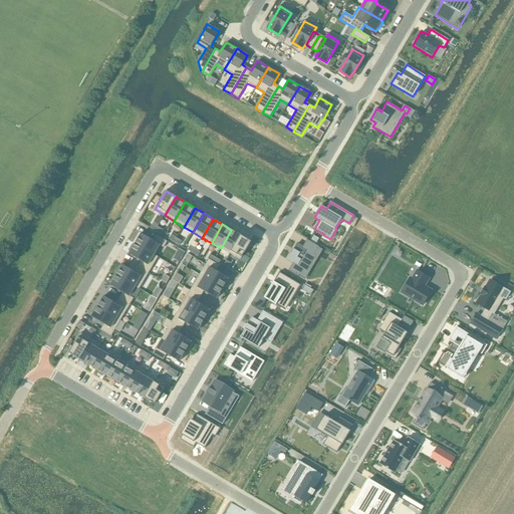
[(231,230),(221,248),(230,254),(241,235),(231,230)]
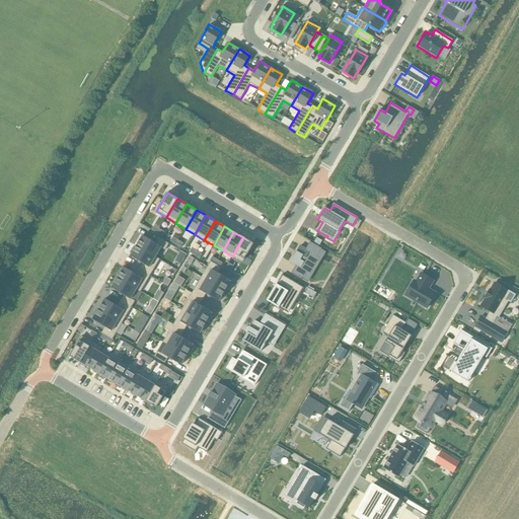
[(142,235),(136,245),(156,257),(161,248),(165,250),(168,244),(169,244),(158,238),(155,243),(142,235)]
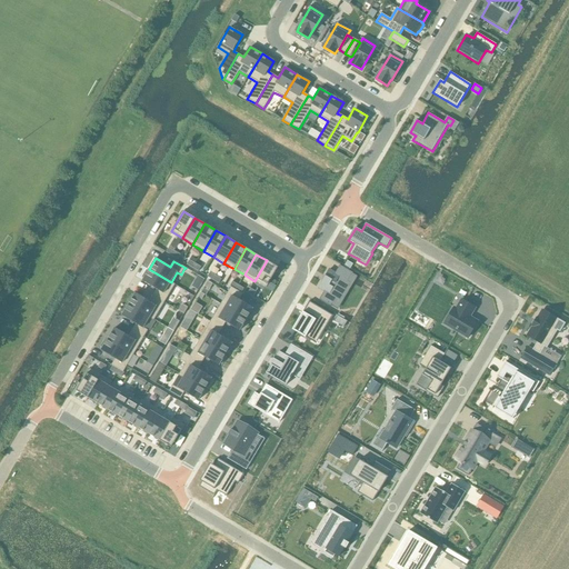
[(267,260),(255,281),(266,288),(269,282),(278,267),(267,260)]
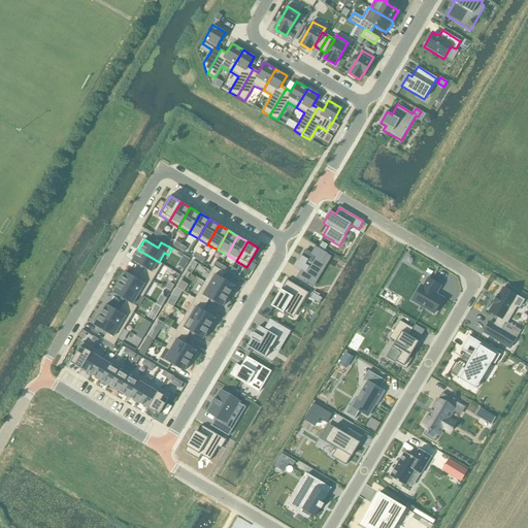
[(328,245),(322,242),(319,248),(325,251),(328,245)]
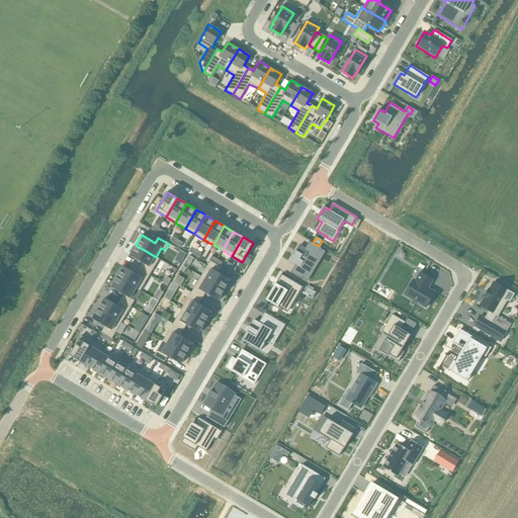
[(292,257),(289,262),(294,265),(290,273),(299,278),(299,277),(304,271),(310,274),(320,257),(314,254),(318,248),(319,247),(310,242),(305,249),(299,246),(292,257)]
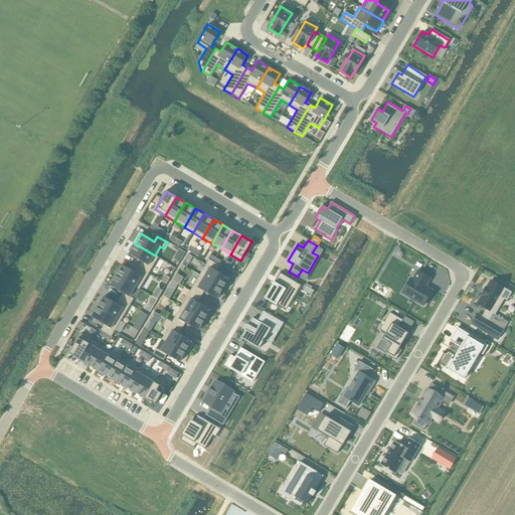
[(130,251),(129,254),(141,263),(138,268),(149,274),(159,258),(155,255),(135,243),(134,245),(133,244),(129,251),(130,251)]
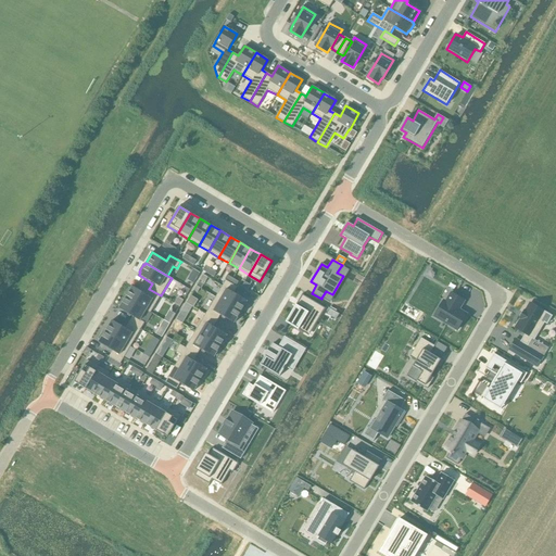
[(326,291),(321,298),(330,303),(350,270),(341,266),(337,273),(343,276),(332,294),(326,291)]
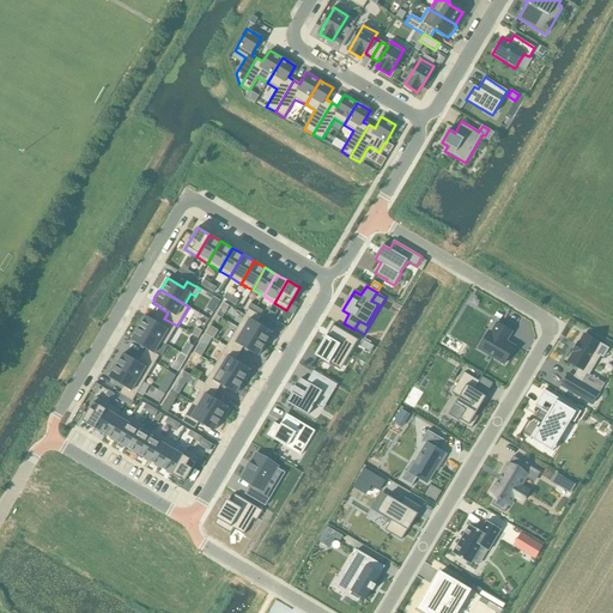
[(220,301),(213,297),(206,309),(213,314),(220,301)]
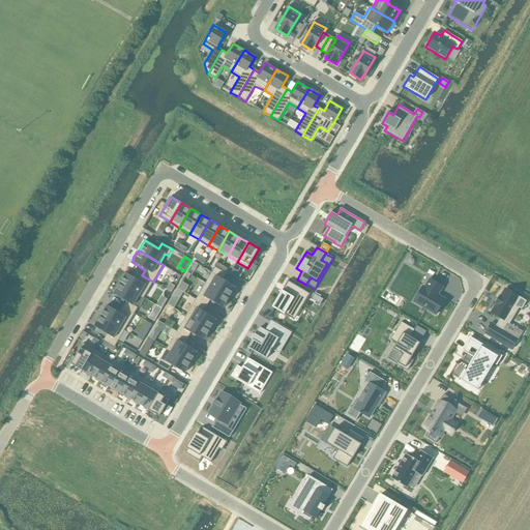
[(215,267),(205,284),(230,298),(231,296),(232,297),(236,291),(235,290),(236,287),(223,280),(226,274),(225,273),(219,270),(215,267)]
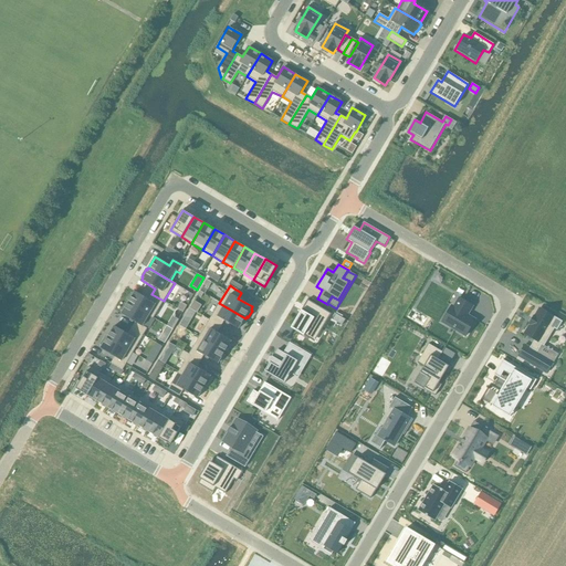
[(132,293),(127,301),(128,301),(127,303),(149,316),(154,318),(164,301),(152,294),(148,300),(134,292),(133,294),(132,293)]
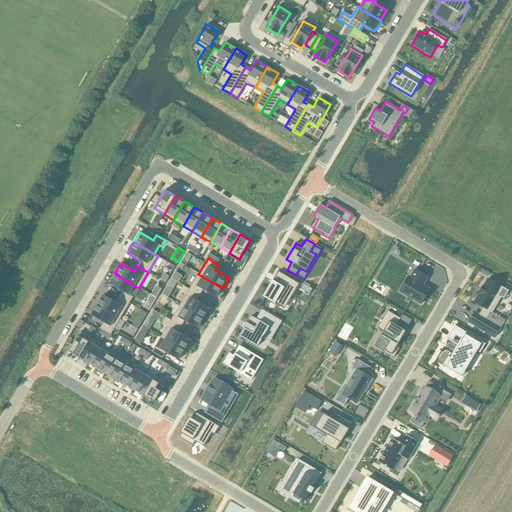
[(408,275),(398,292),(421,305),(431,288),(424,284),(428,277),(414,269),(410,276),(408,275)]
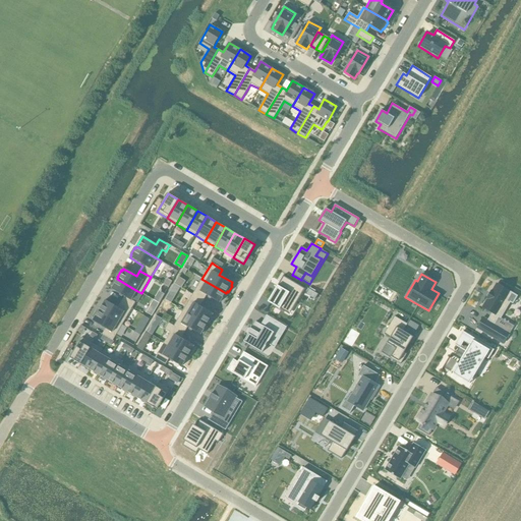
[(278,290),(270,303),(285,311),(292,298),(297,301),(305,289),(283,276),(276,289),(278,290)]
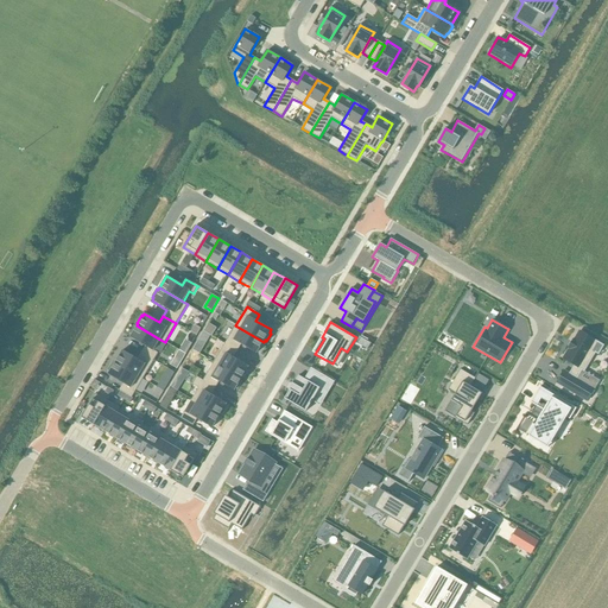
[(216,328),(208,323),(192,350),(200,354),(210,335),(211,336),(216,328)]
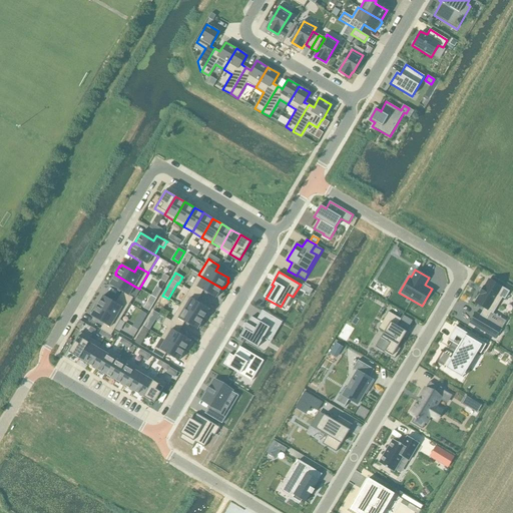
[(169,277),(164,274),(160,280),(165,283),(169,277)]
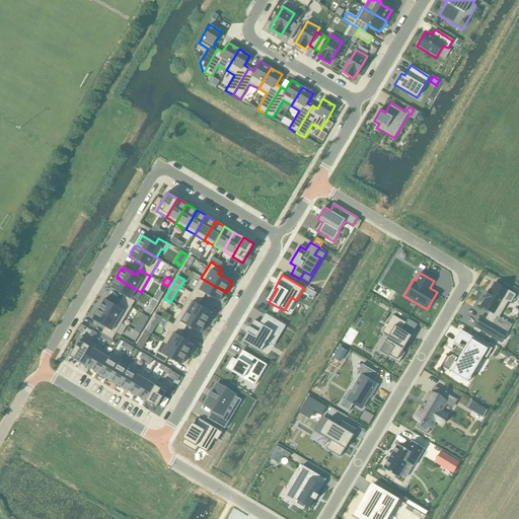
[(112,286),(110,288),(124,296),(121,301),(132,308),(135,301),(131,299),(137,290),(117,278),(116,279),(115,278),(110,285),(112,286)]
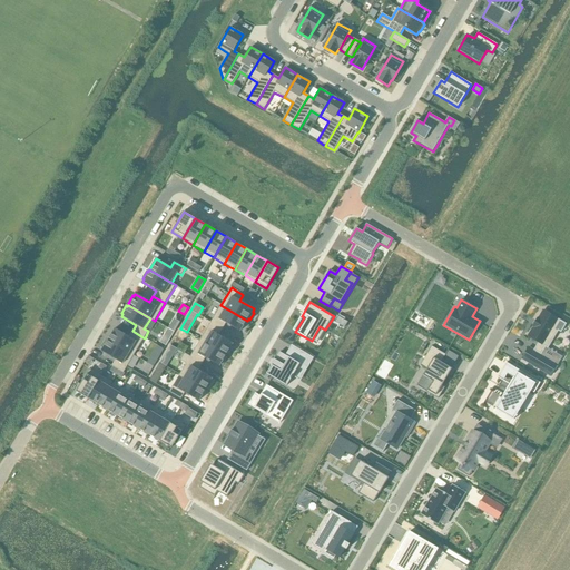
[(220,305),(210,323),(223,330),(226,323),(241,332),(247,321),(220,305)]
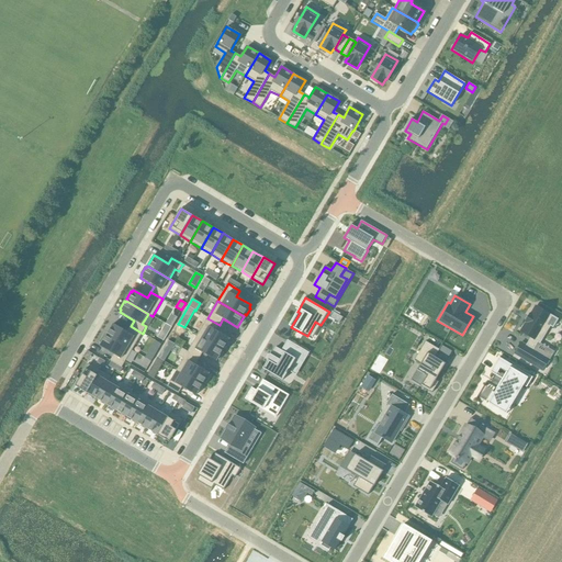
[(521,341),(514,355),(542,372),(550,360),(534,350),(538,343),(540,344),(550,327),(553,328),(559,319),(535,305),(519,332),(530,338),(526,345),(521,341)]
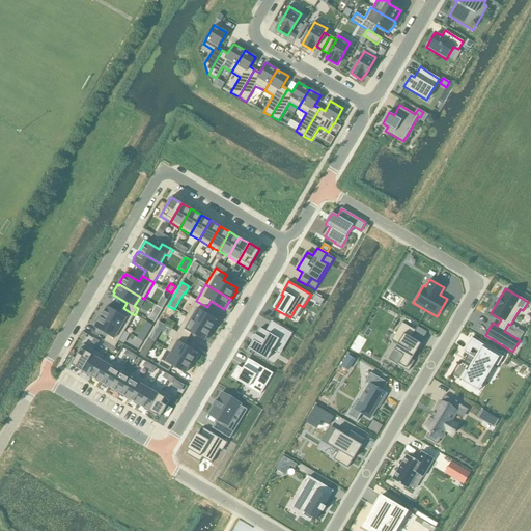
[(168,300),(162,297),(149,318),(155,322),(168,300)]
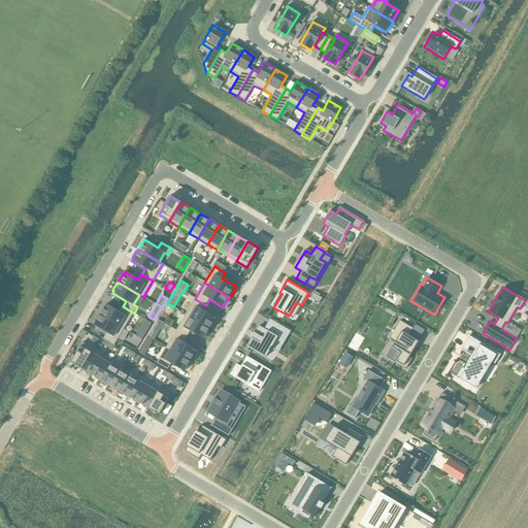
[(195,299),(186,315),(210,328),(210,327),(212,328),(217,322),(215,321),(216,319),(202,310),(206,305),(195,299)]
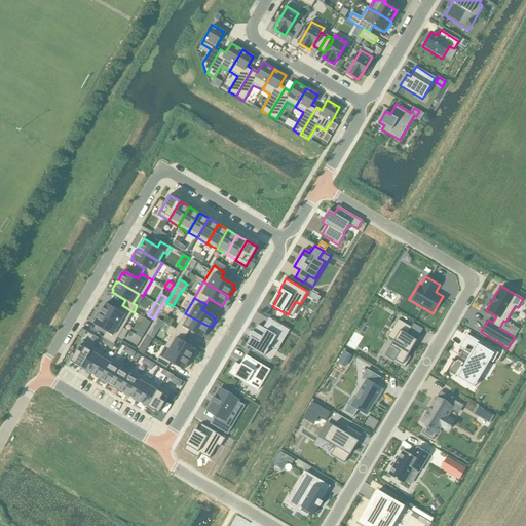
[(295,301),(288,314),(292,317),(300,304),(295,301)]
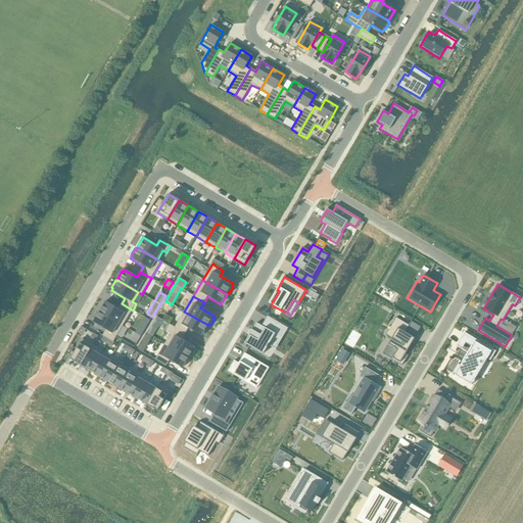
[(105,301),(98,313),(123,327),(133,311),(122,303),(119,310),(105,301)]
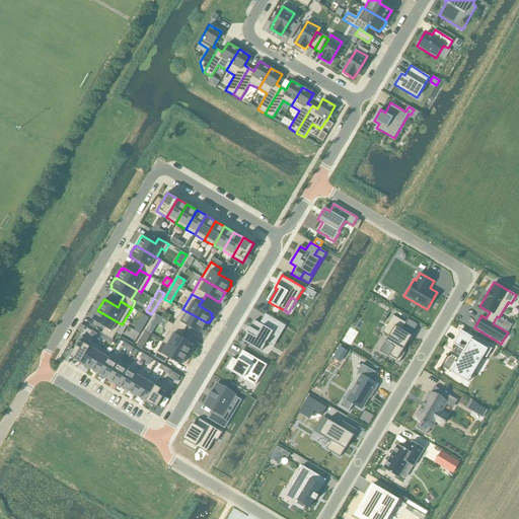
[(182,309),(173,324),(183,331),(187,326),(200,334),(202,331),(203,332),(207,326),(205,325),(207,322),(182,309)]
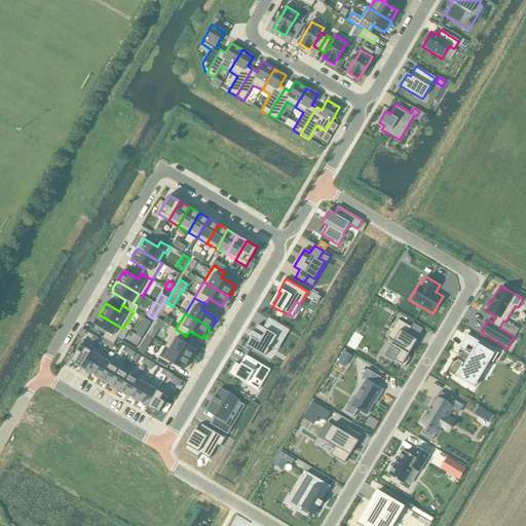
[(95,322),(92,325),(106,332),(103,338),(104,338),(110,341),(114,344),(123,329),(99,314),(99,315),(97,314),(94,321),(95,322)]
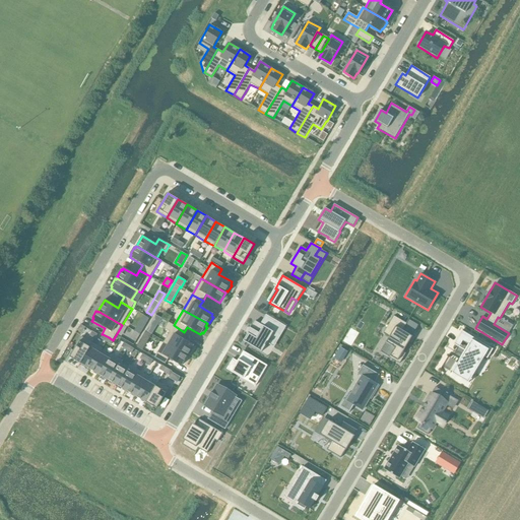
[(149,319),(143,315),(134,331),(140,334),(149,319)]
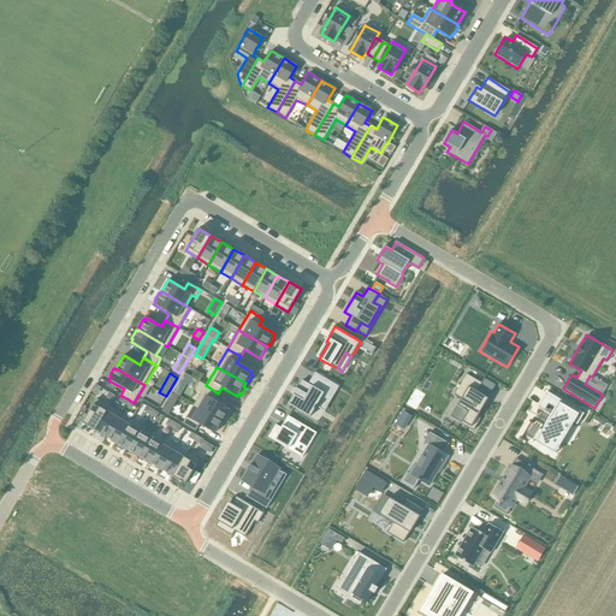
[(191,377),(184,373),(173,392),(179,396),(191,377)]
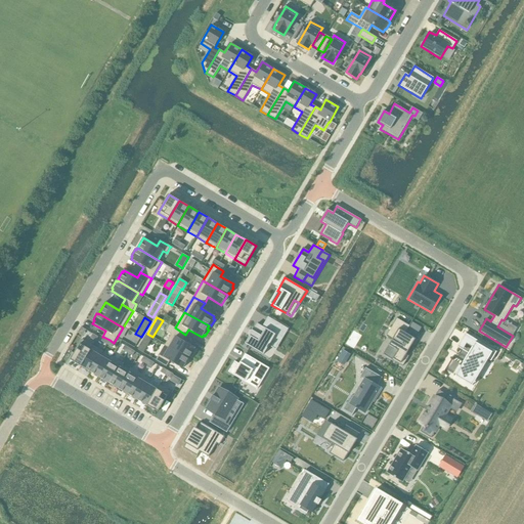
[(392,339),(389,345),(397,350),(392,360),(402,366),(409,355),(405,354),(415,339),(405,333),(409,326),(397,318),(387,336),(392,339)]
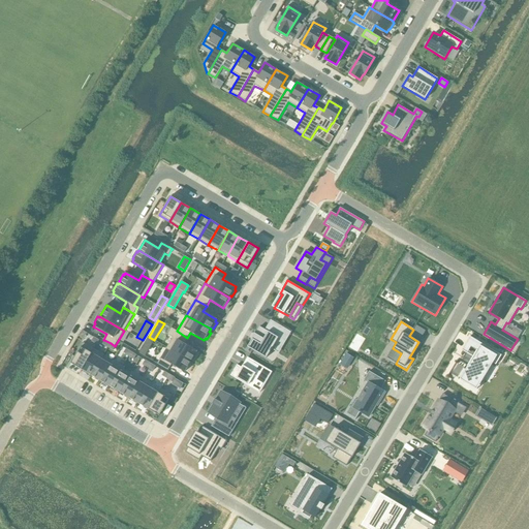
[(173,338),(166,347),(191,362),(192,361),(193,361),(197,354),(196,353),(197,351),(184,343),(187,338),(177,331),(172,328),(167,335),(173,338)]
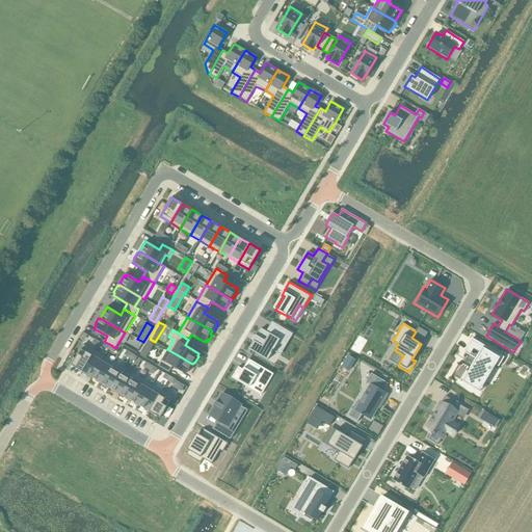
[(87,336),(82,331),(78,338),(84,341),(87,336)]
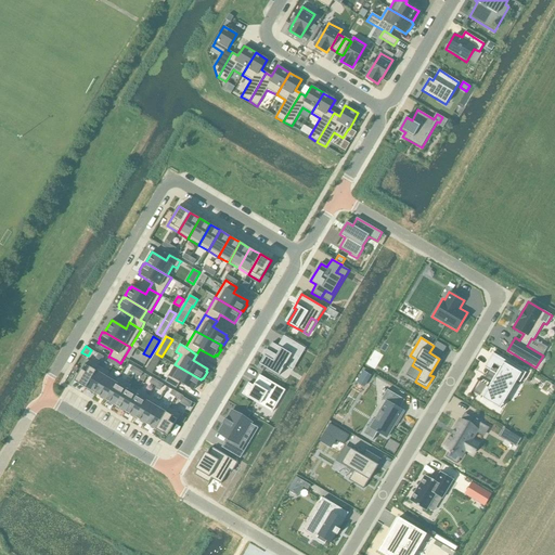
[(293,356),(282,349),(278,357),(268,351),(260,365),(280,376),(284,369),(286,370),(293,356)]
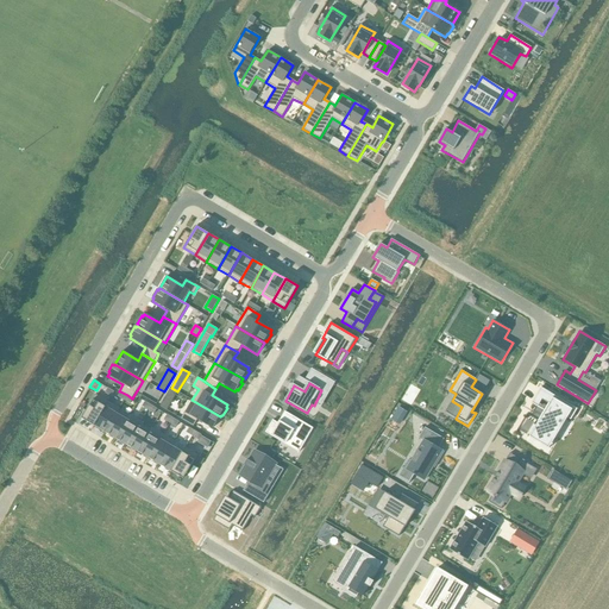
[(167,410),(177,391),(171,388),(159,407),(167,410)]
